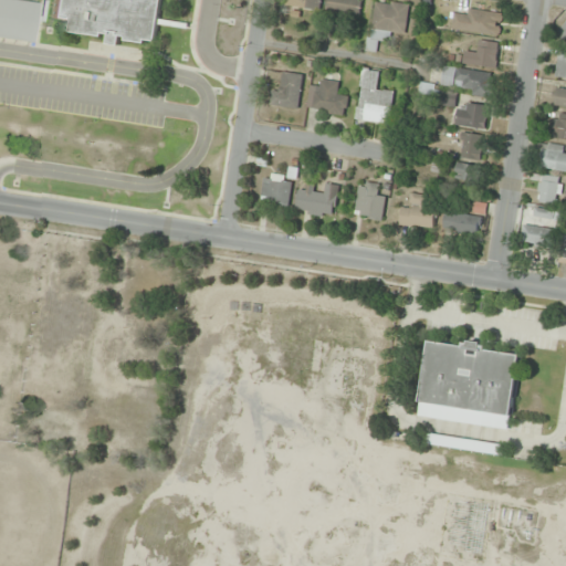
[(0,0),(0,37),(31,41),(37,2),(18,0),(0,0)]
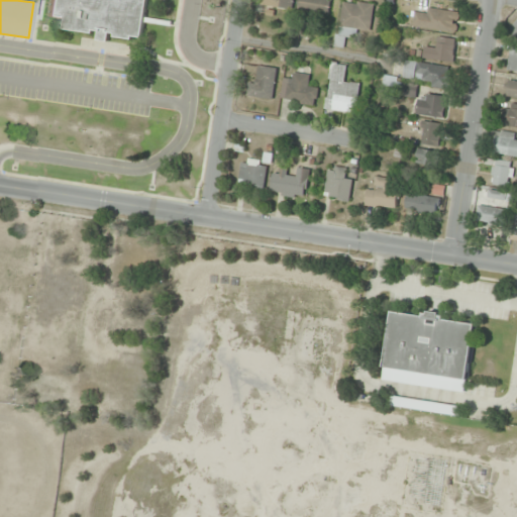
[(49,0),(48,16),(65,17),(64,29),(98,33),(97,40),(108,41),(109,35),(142,38),(146,0),(49,0)]
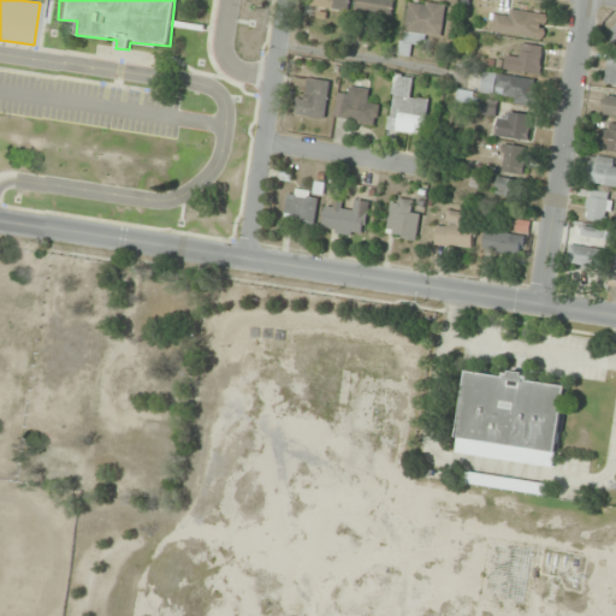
[(348,12),(349,0),(312,0),(311,5),(348,12)]
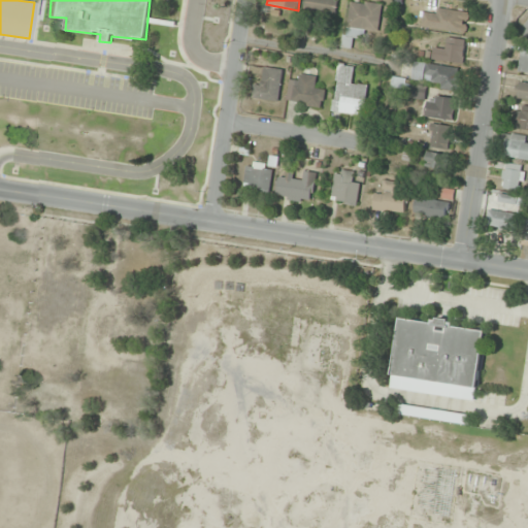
[(338,0),(304,0),(303,12),(336,17),(338,0)]
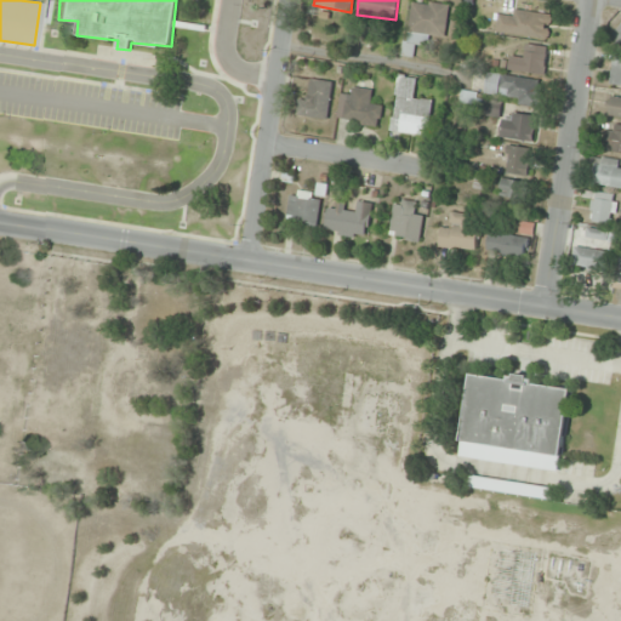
[(414,57),(415,45),(428,47),(431,35),(445,38),(450,6),(411,0),(403,56),(414,57)]
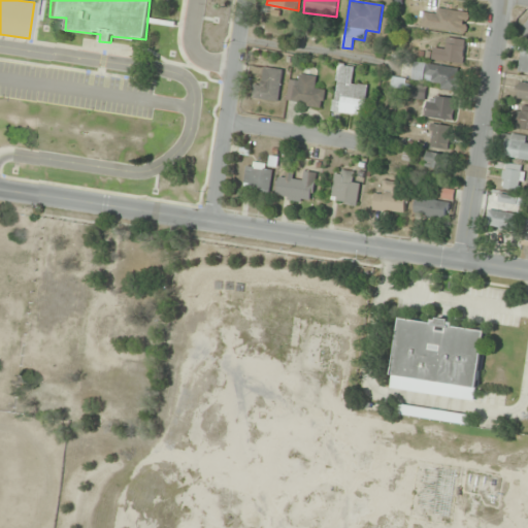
[(423,27),(466,34),(469,13),(435,8),(434,15),(425,14),(423,27)]
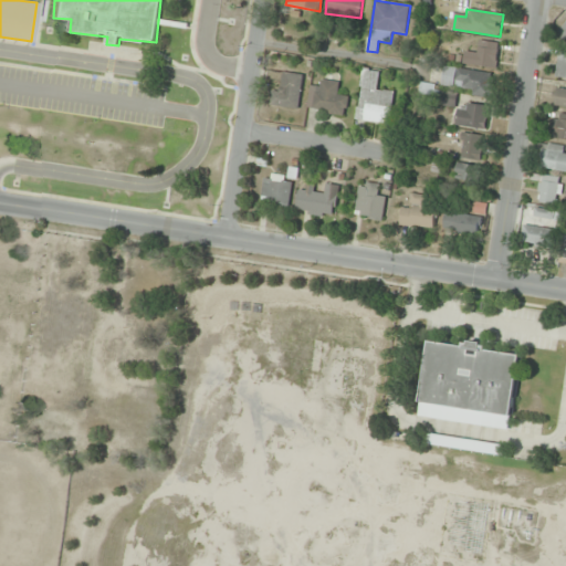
[(500,43),(479,41),(478,54),(464,53),(463,65),(496,69),(500,43)]
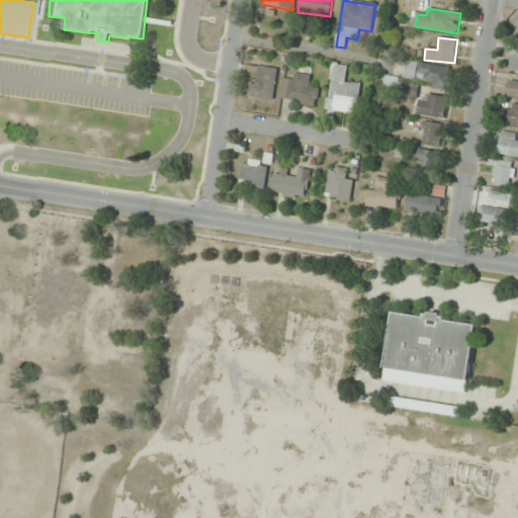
[(453,68),(407,61),(404,81),(450,89),(453,68)]
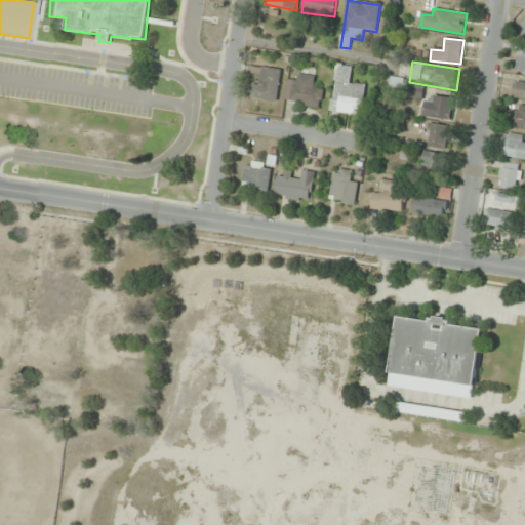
[(356,68),(335,65),(330,112),(362,116),(366,85),(354,83),(356,68)]
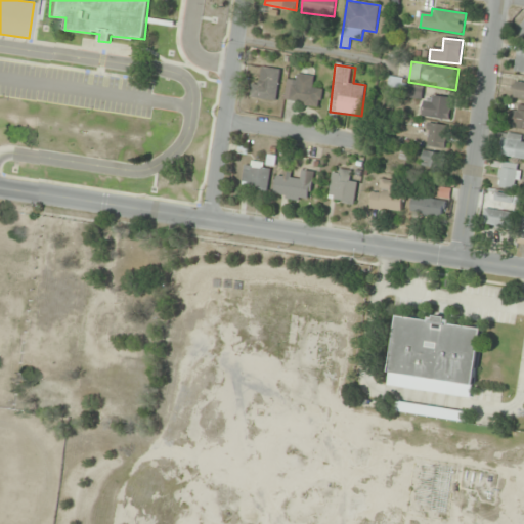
[(256,76),(254,98),(277,101),(280,70),(251,67),(250,75),(256,76)]
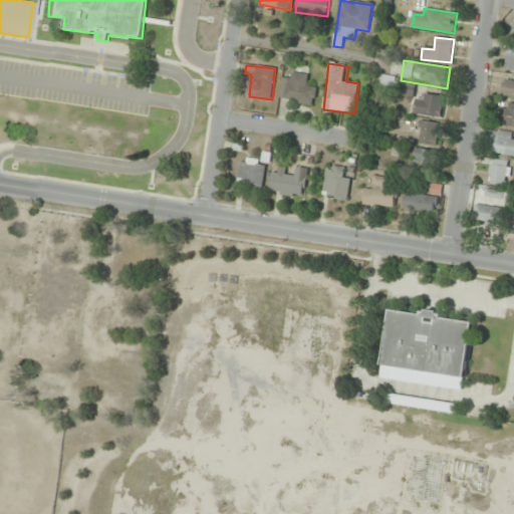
[(307,85),(309,75),(292,71),(290,81),(284,79),(279,98),(313,106),(317,88),(307,85)]
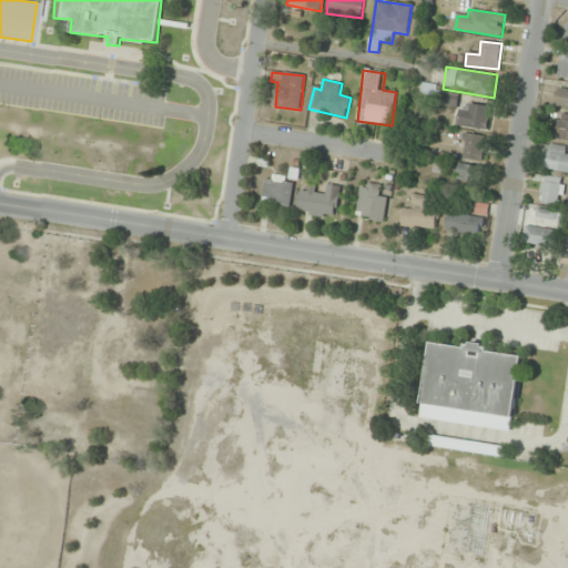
[(435,95),(436,85),(423,84),(423,95),(435,95)]
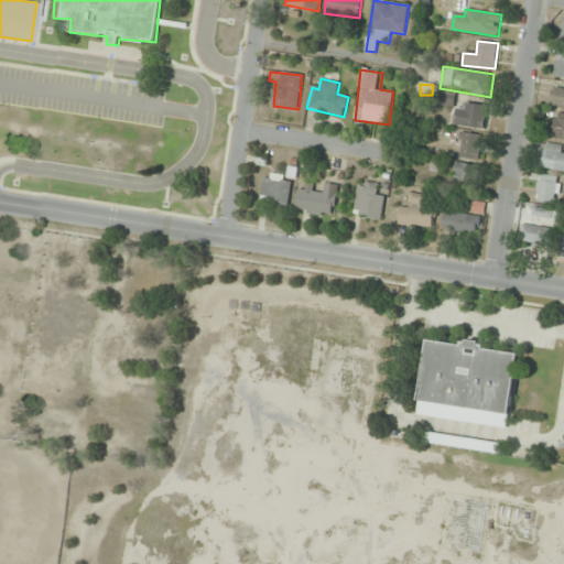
[(563,109),(563,86),(554,86),(553,109),(563,109)]
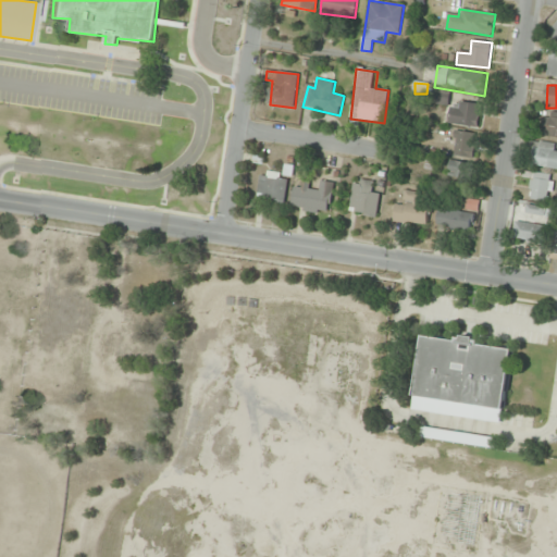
[(449,91),(432,91),(431,104),(448,104),(449,91)]
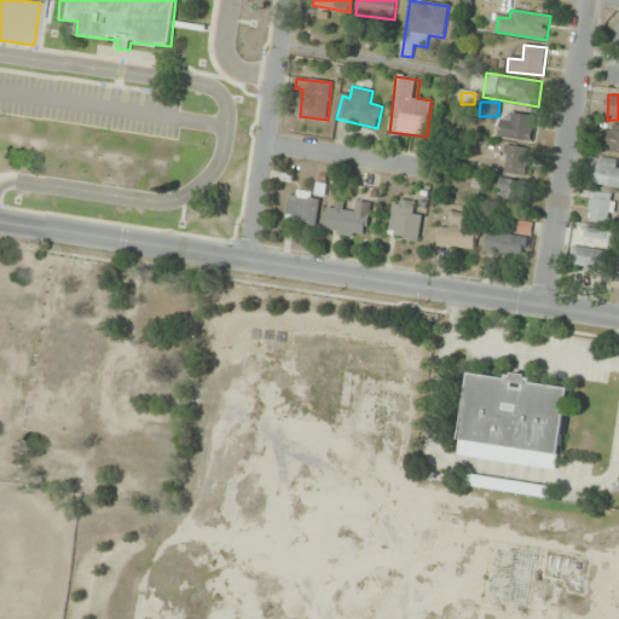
[(536,117),(504,111),(499,137),(532,143),(536,117)]
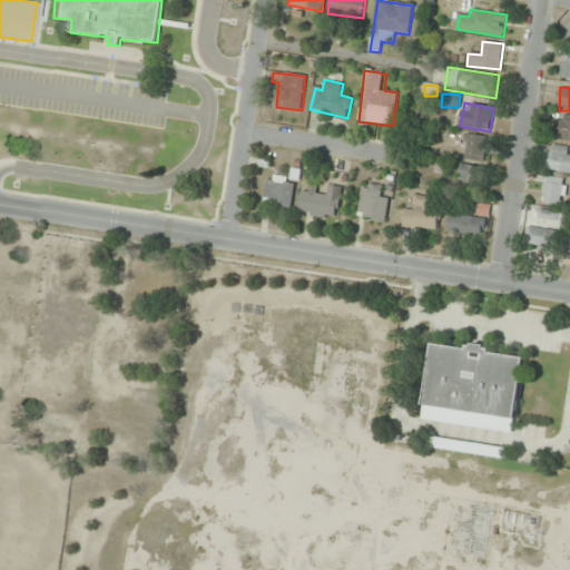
[(569,139),(569,116),(558,115),(554,138),(569,139)]
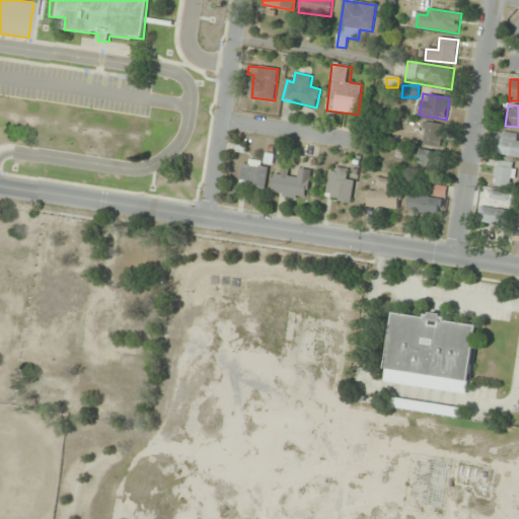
[(441,148),(444,125),(425,123),(422,146),(441,148)]
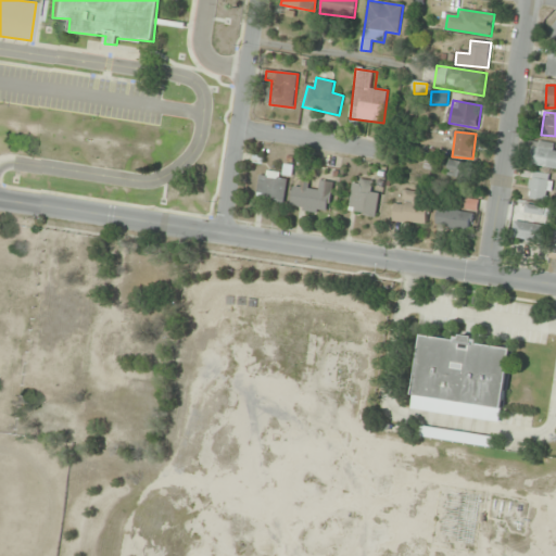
[(555,147),(534,147),(533,168),(555,169),(555,147)]
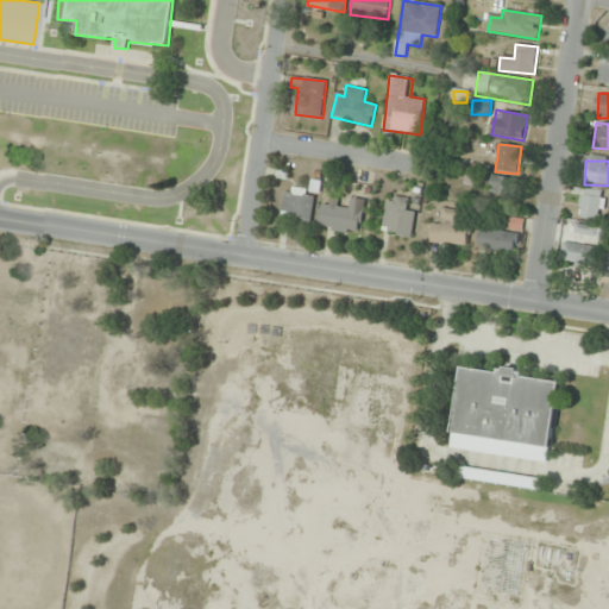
[(510,196),(514,180),(493,175),(489,192),(510,196)]
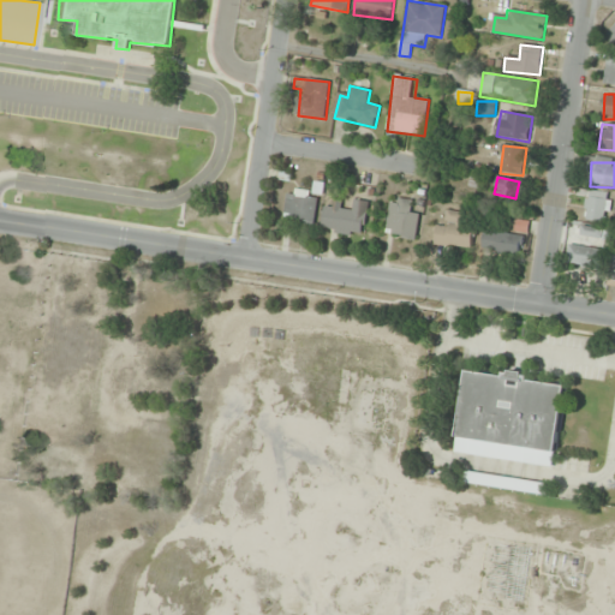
[(316,191),(286,191),(286,222),(316,222),(316,191)]
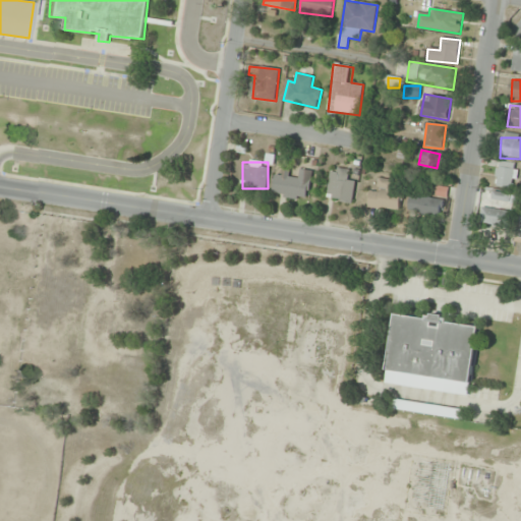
[(517,187),(517,163),(496,163),(496,187),(517,187)]
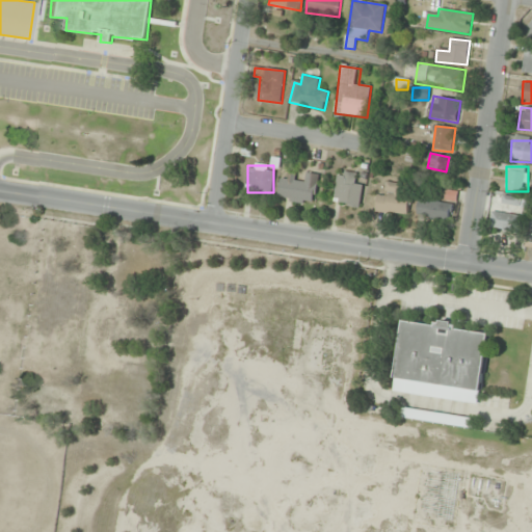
[(353,184),(356,175),(341,170),(331,202),(357,209),(365,187),(353,184)]
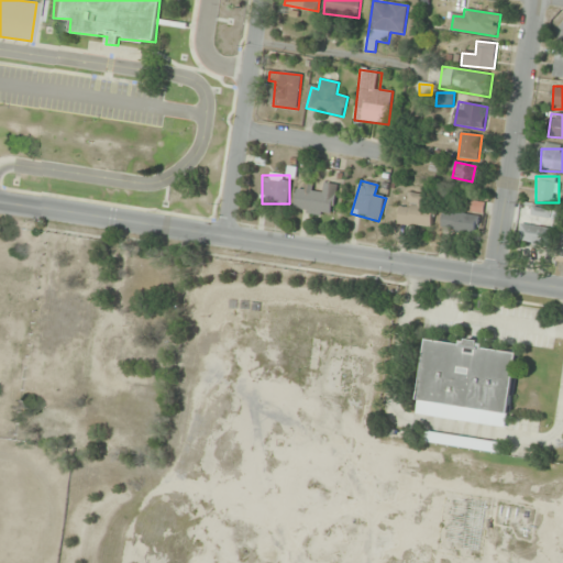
[(332,216),(338,186),(326,184),(323,194),(313,191),(316,184),(308,183),(306,190),(298,189),(294,209),(332,216)]
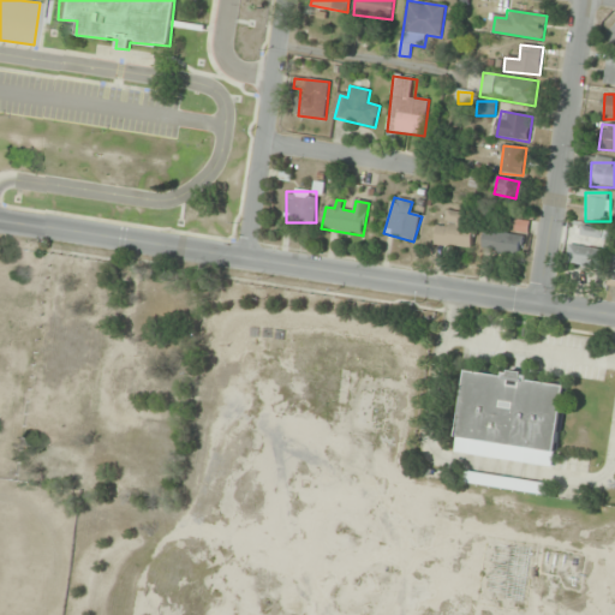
[(435,244),(471,249),(475,226),(463,225),(464,214),(449,212),(448,222),(439,221),(435,244)]
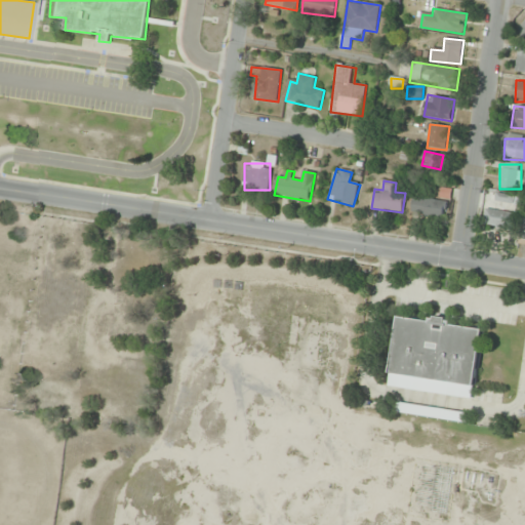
[(518,206),(519,197),(490,191),(489,201),(518,206)]
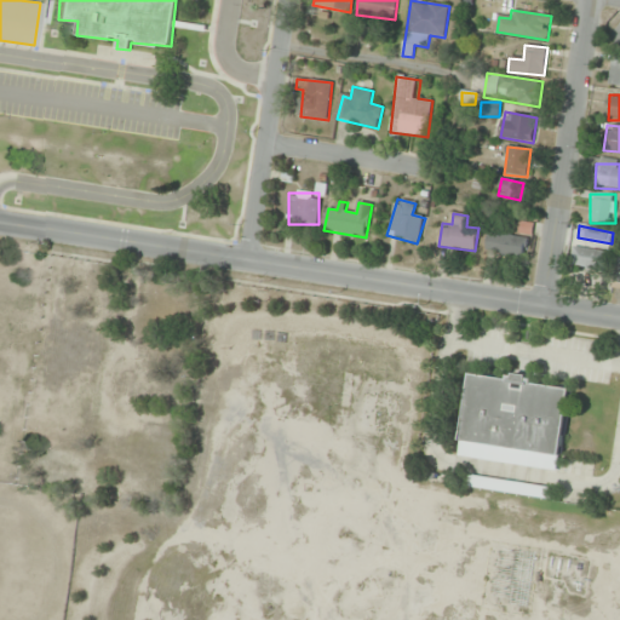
[(528,239),(489,231),(486,251),(524,258),(528,239)]
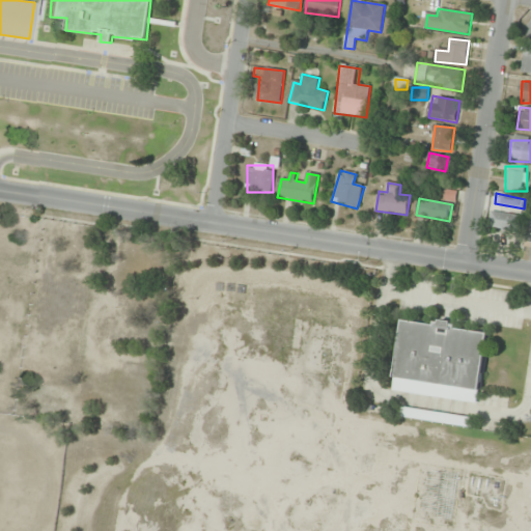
[(521,216),(492,211),(490,227),(518,232),(521,216)]
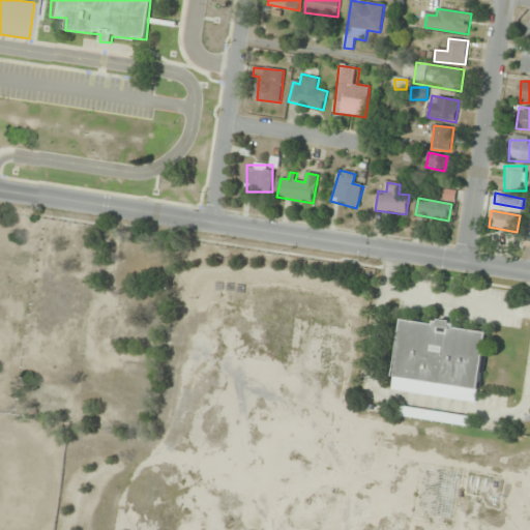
[(479,403),(489,330),(403,319),(392,391),(479,403)]
